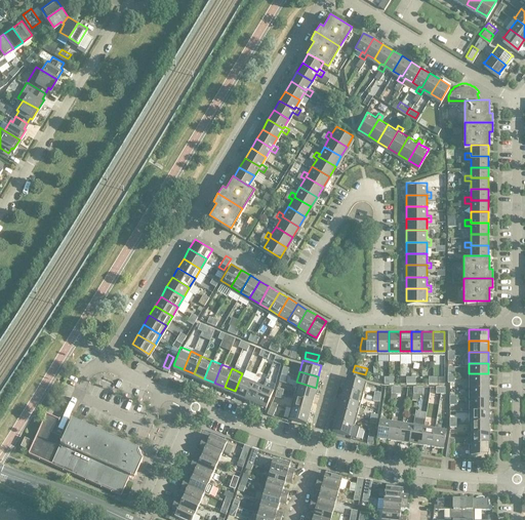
[(366,378),(347,372),(344,384),(363,389),(366,378)]
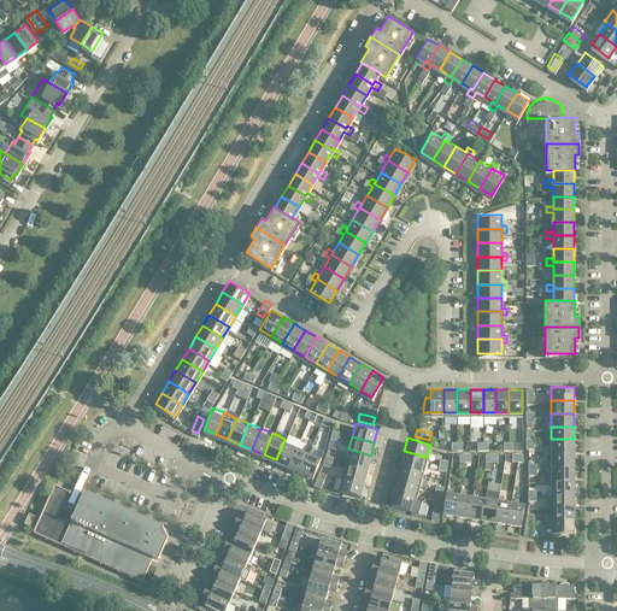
[(297,444),(285,439),(276,459),(288,464),(297,444)]
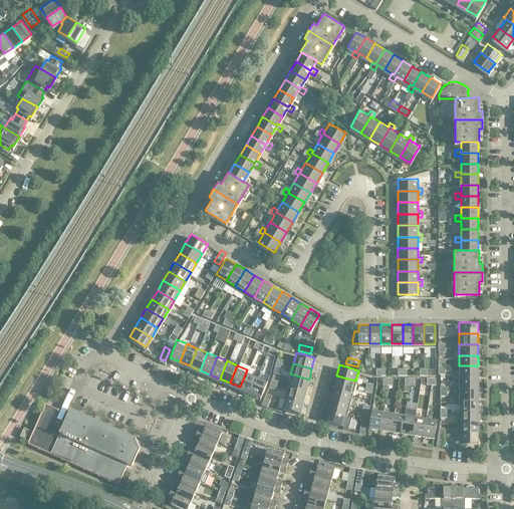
[(478,365),(459,365),(459,376),(478,376),(478,365)]
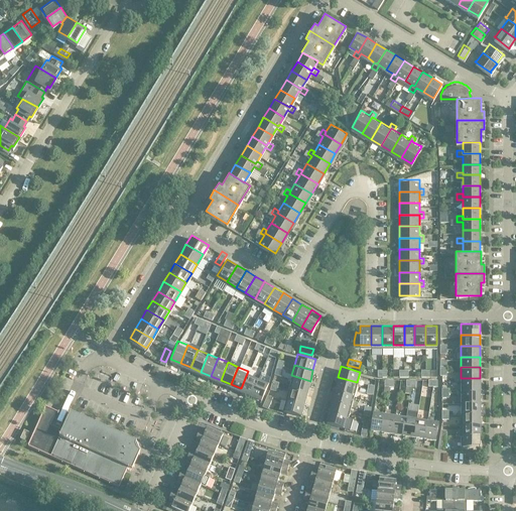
[(258,375),(248,371),(241,388),(251,393),(258,375)]
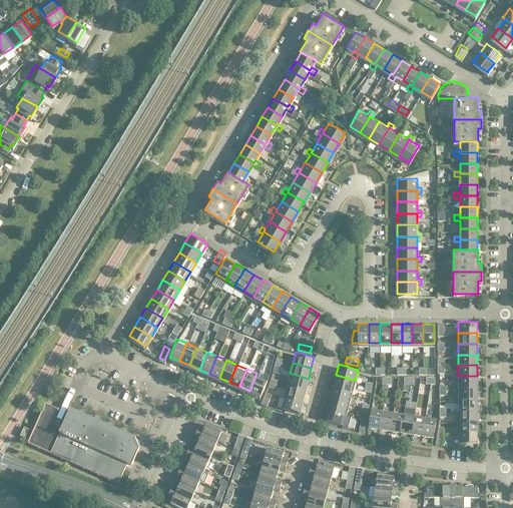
[(267,377),(257,373),(249,391),(260,395),(267,377)]
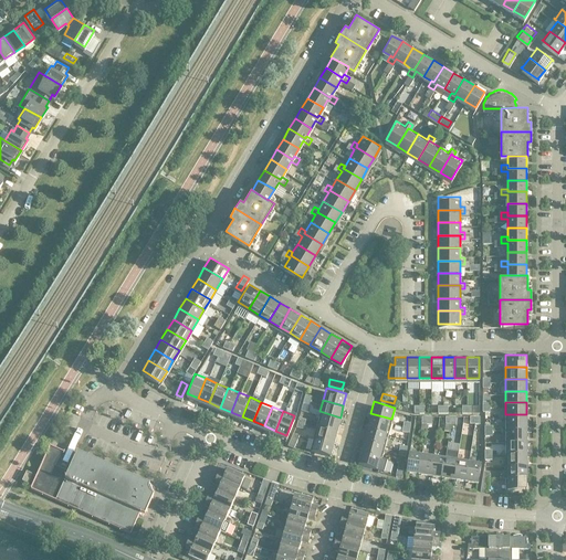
[(341,418),(320,411),(316,423),(337,429),(341,418)]
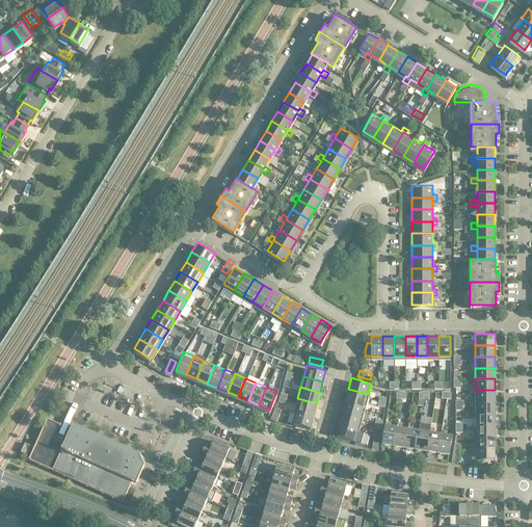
[(368,394),(348,389),(346,400),(365,405),(368,394)]
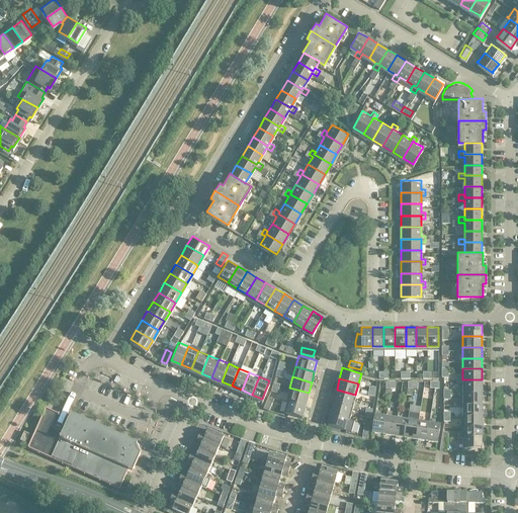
[(482,379),(462,379),(462,391),(482,391),(482,379)]
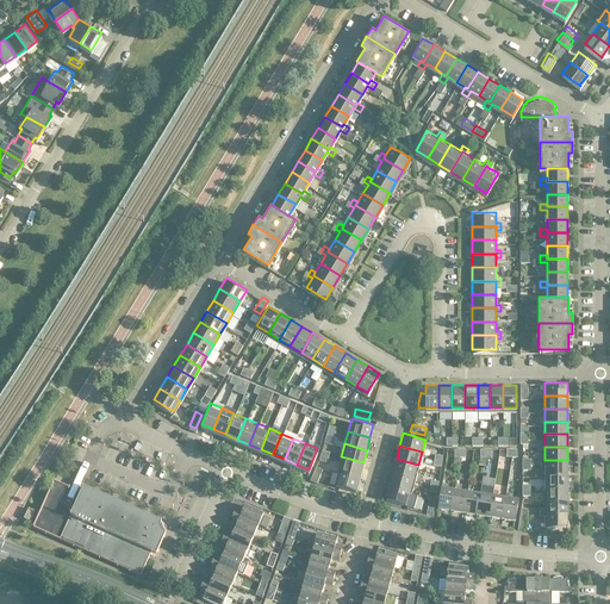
[(363,462),(341,456),(337,468),(360,474),(363,462)]
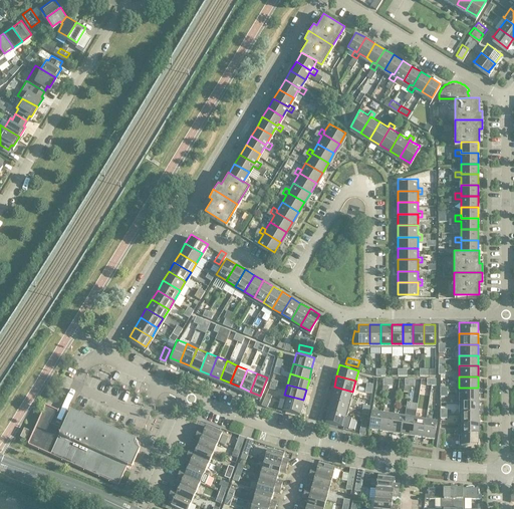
[(352,392),(334,387),(331,397),(349,402),(352,392)]
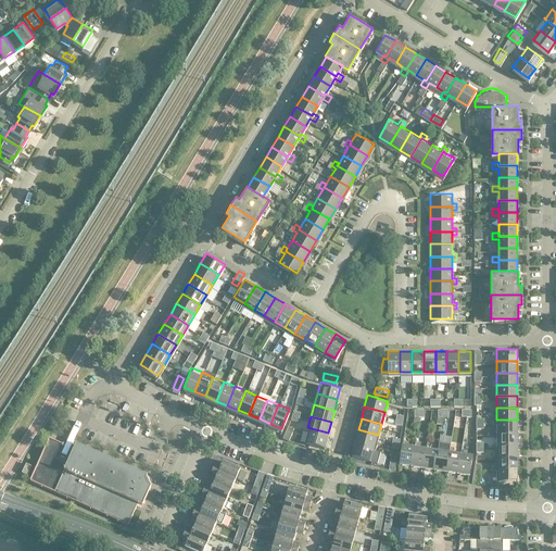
[(517,420),(496,420),(496,431),(517,431),(517,420)]
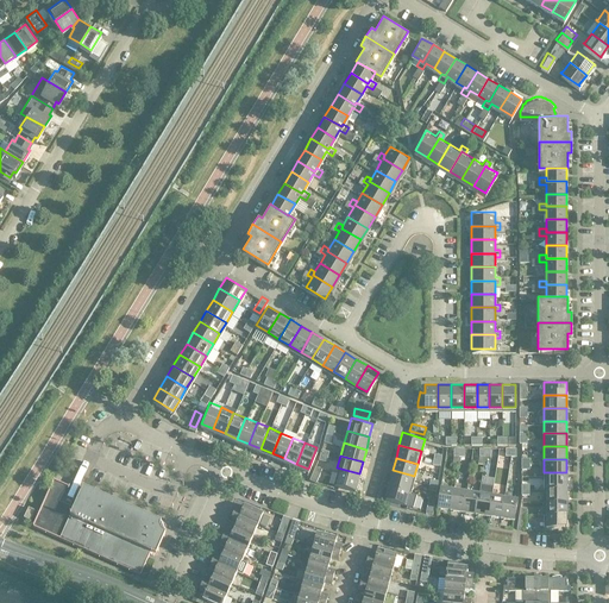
[(321,465),(315,462),(309,476),(316,478),(321,465)]
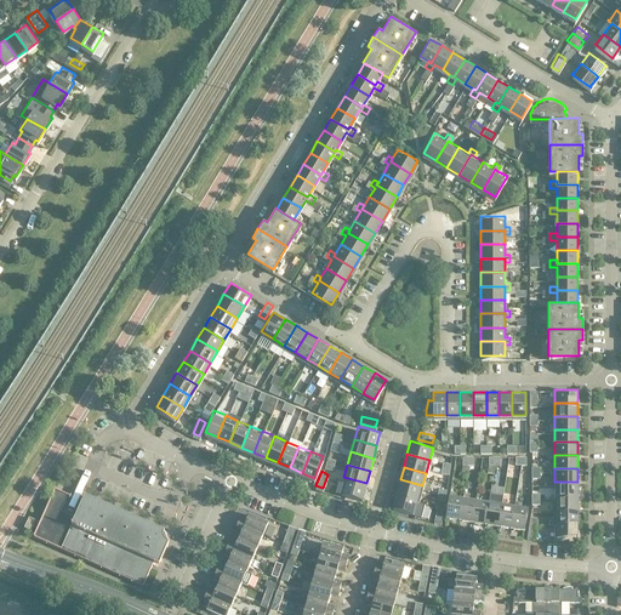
[(366,483),(343,477),(340,490),(363,496),(366,483)]
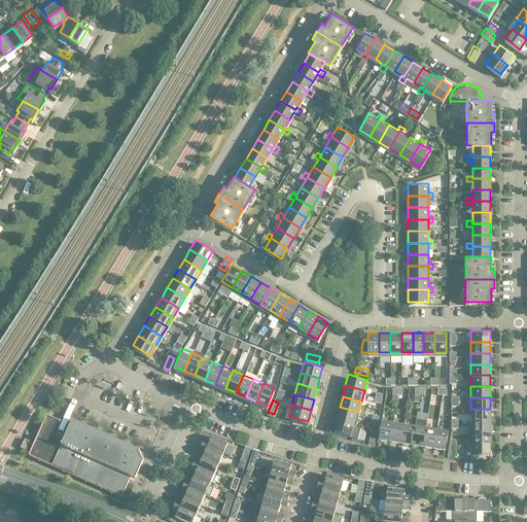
[(358,412),(340,407),(337,417),(355,423),(358,412)]
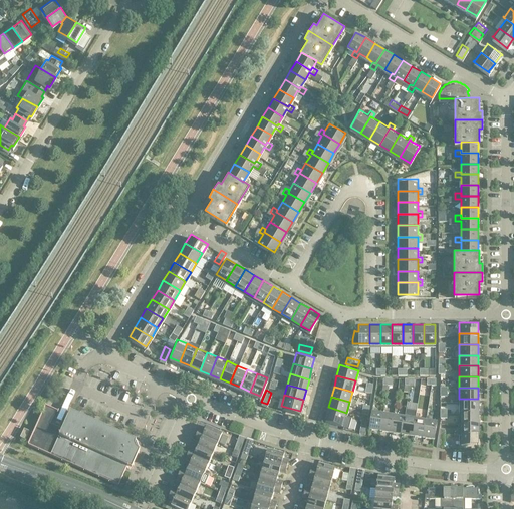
[(478,399),(459,399),(459,410),(478,410),(478,399)]
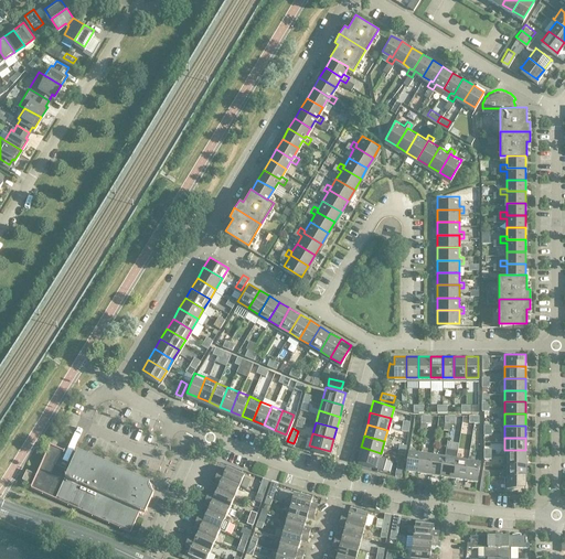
[(446,444),(445,452),(441,472),(454,474),(457,453),(458,447),(446,444)]
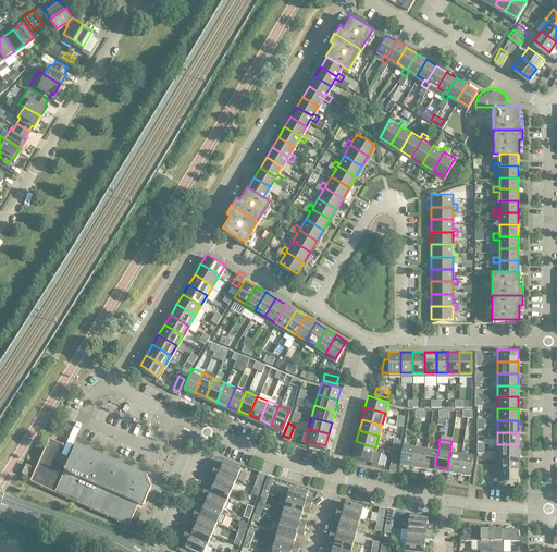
[(416,442),(404,440),(400,461),(412,463),(416,442)]
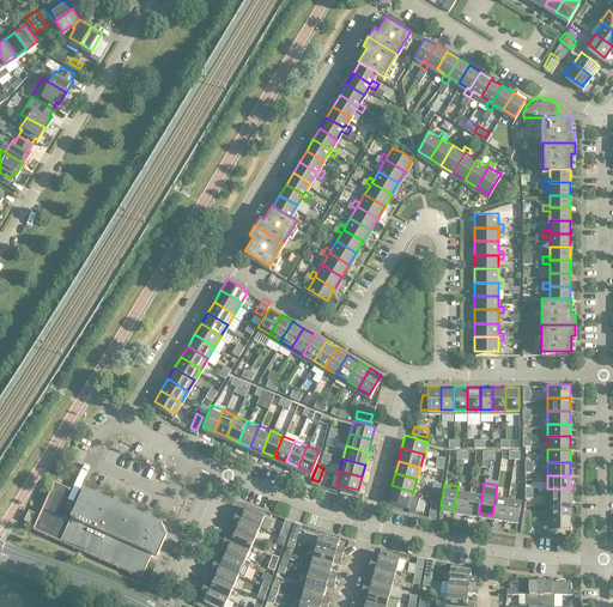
[(84,485),(82,490),(60,538),(141,574),(151,551),(157,553),(167,532),(165,532),(162,521),(162,520),(84,485)]
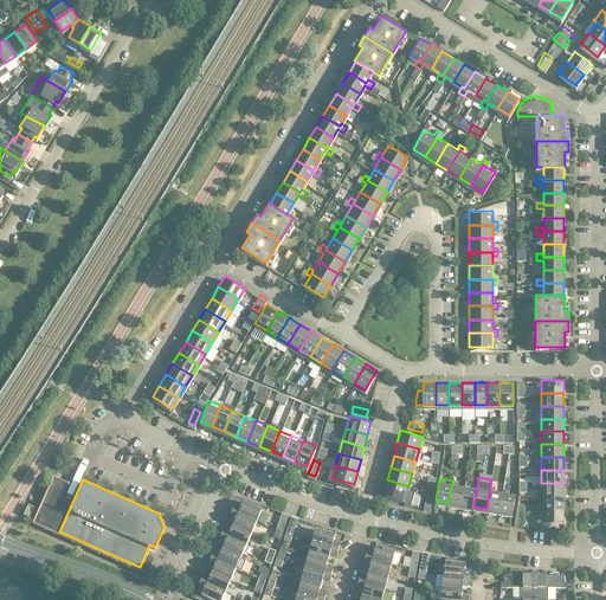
[(408,486),(387,479),(384,492),(405,498),(408,486)]
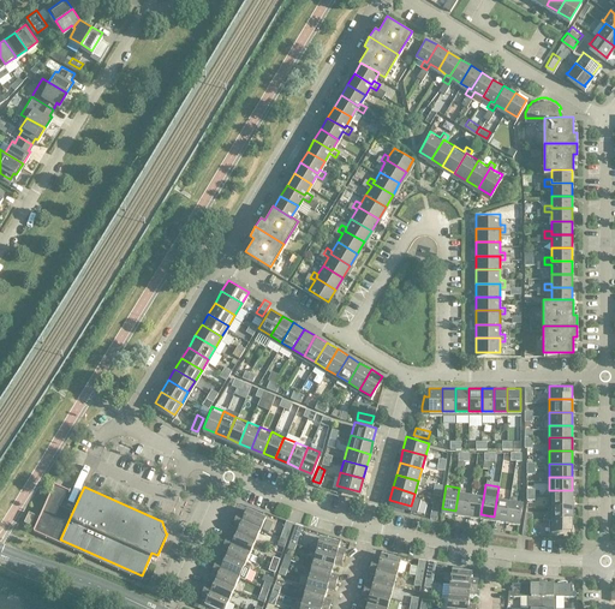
[(471,490),(459,488),(455,511),(467,513),(471,490)]
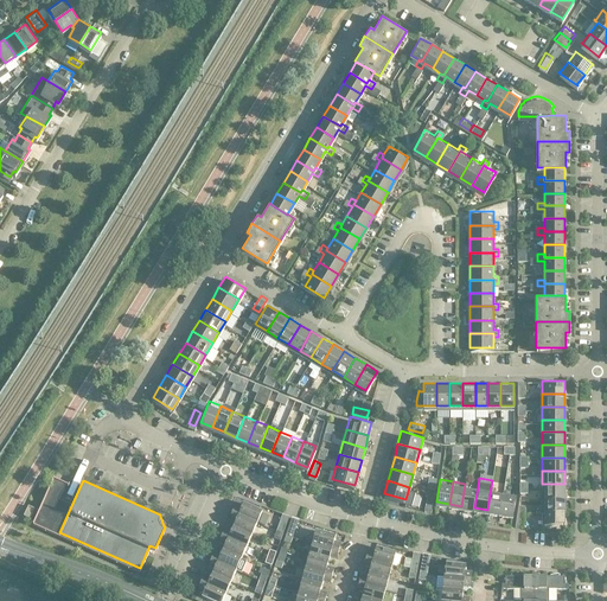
[(478,486),(465,484),(461,506),(474,507),(478,486)]
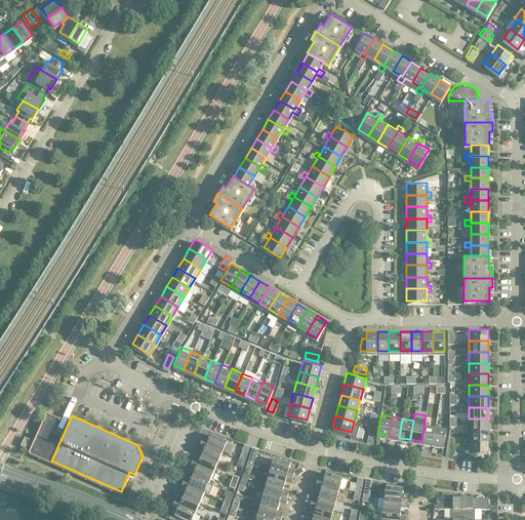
[(488,418),(469,418),(469,429),(488,430),(488,418)]
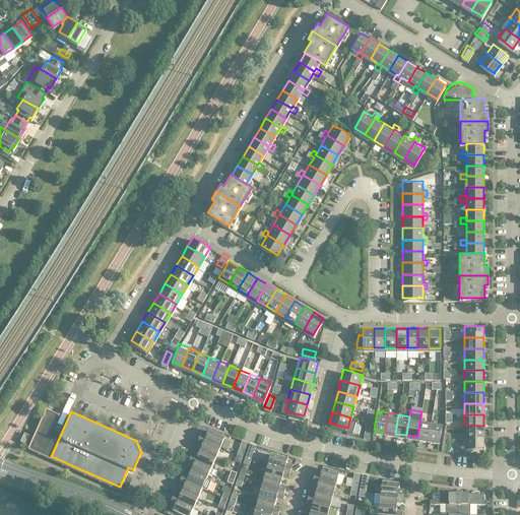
[(431,420),(420,417),(417,437),(428,439),(431,420)]
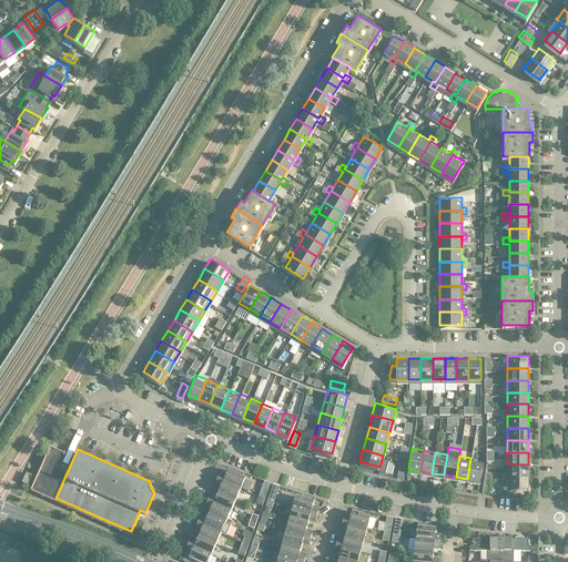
[(483,460),(470,458),(467,479),(479,481),(483,460)]
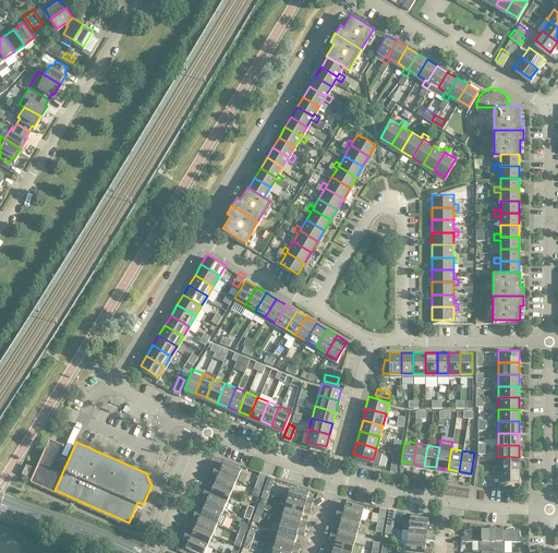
[(519,457),(498,456),(498,468),(519,468),(519,457)]
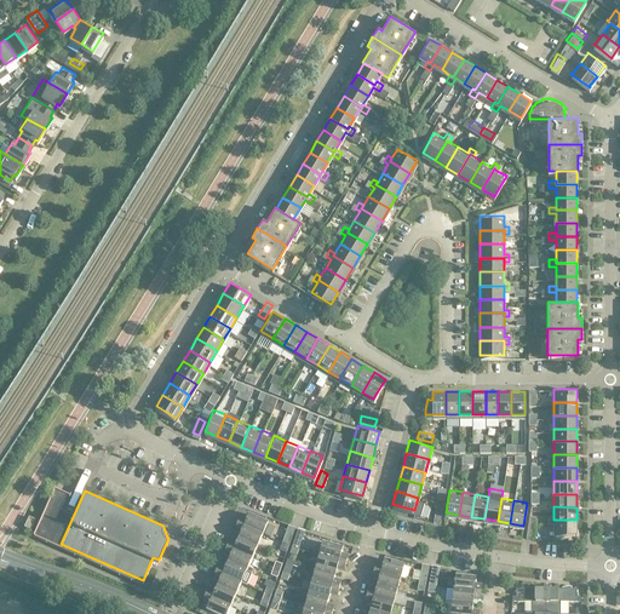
[(240,514),(237,518),(263,531),(268,517),(250,510),(247,515),(242,512),(240,514)]
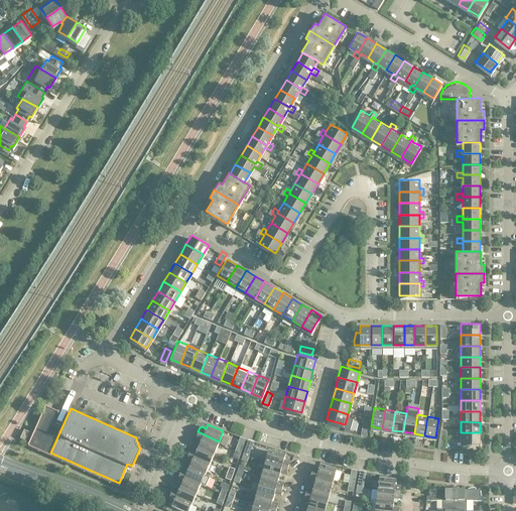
[(29,428),(24,425),(20,434),(25,437),(29,428)]
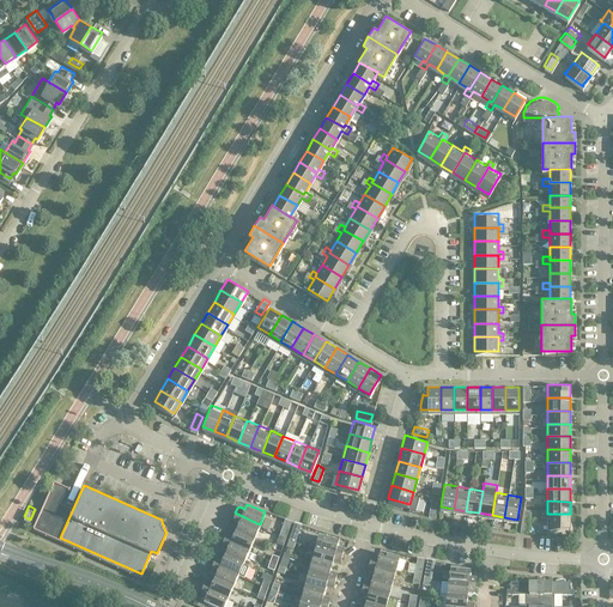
[(260,524),(235,513),(232,519),(234,521),(238,523),(236,528),(254,535),(260,524)]
